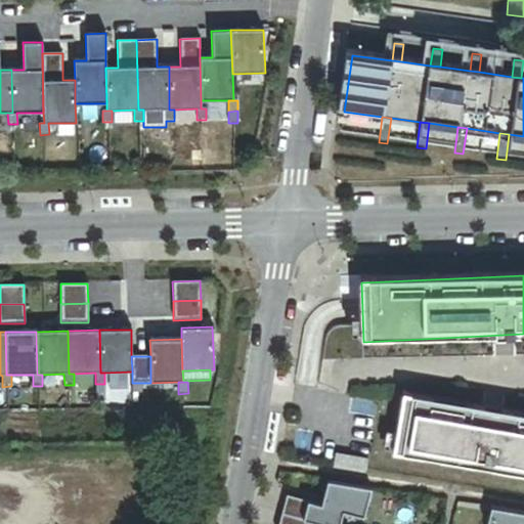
[(141,383),(132,383),(132,394),(141,394),(141,383)]
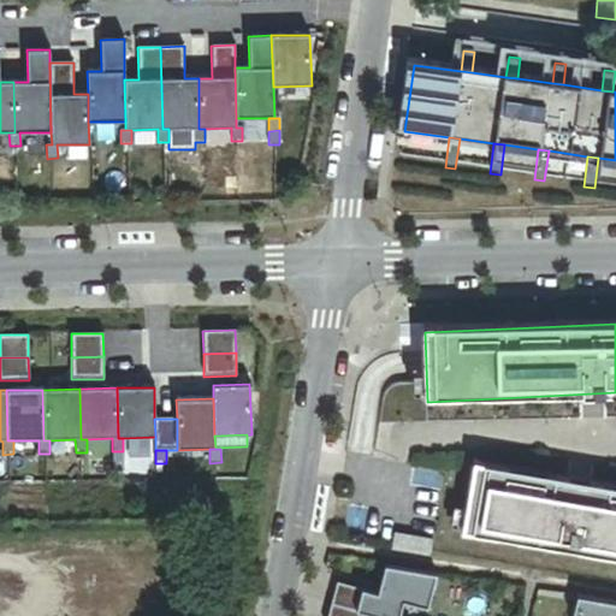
[(123,451),(112,451),(113,466),(124,466),(123,451)]
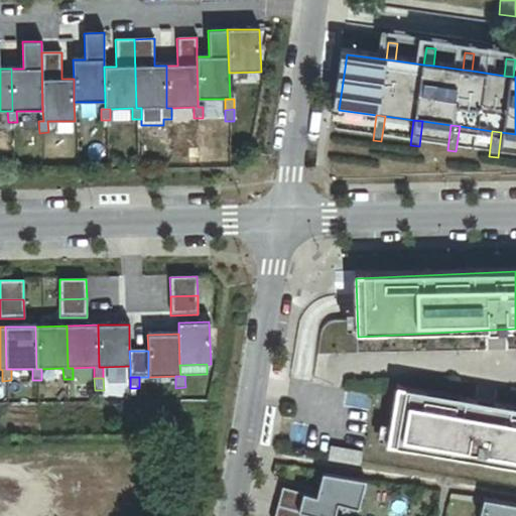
[(515,407),(396,388),(386,448),(515,470),(515,407)]
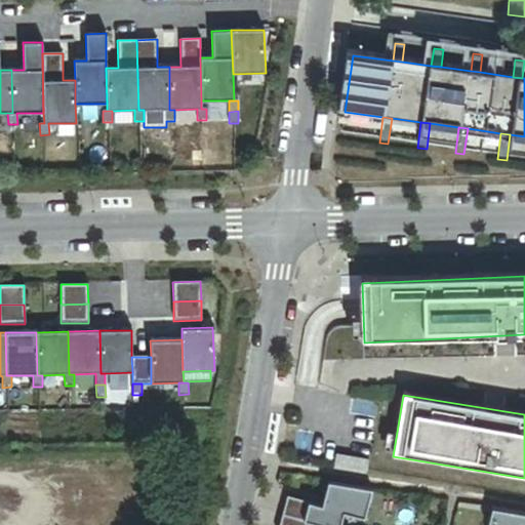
[(367,459),(334,454),(332,470),(365,475),(367,459)]
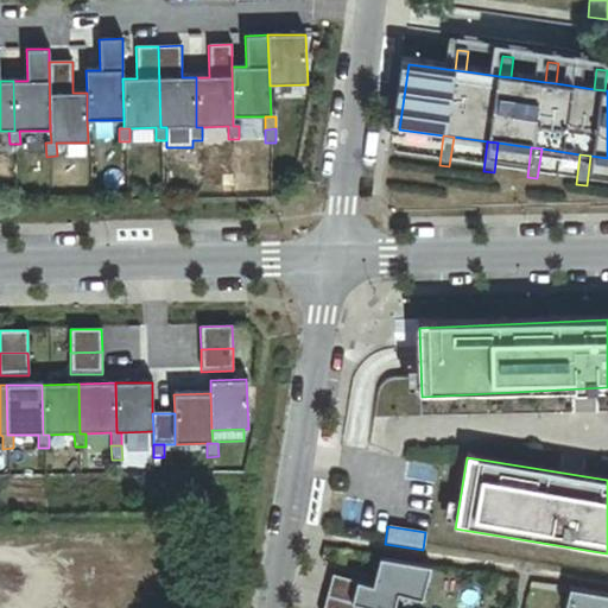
[(424,597),(431,567),(380,558),(374,583),(334,576),(328,597),(367,607),(393,607),(398,593),(424,597)]
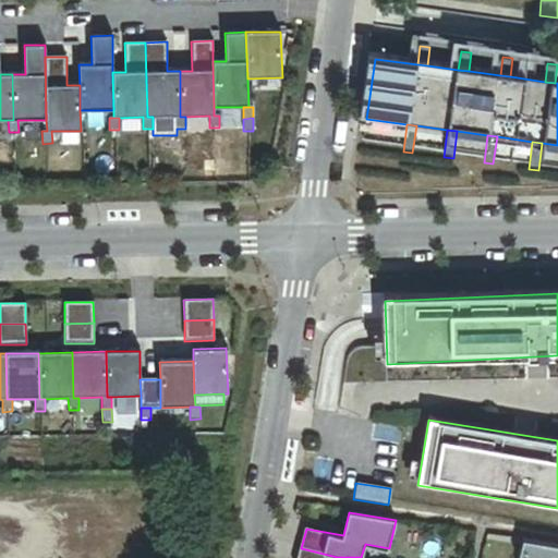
[(557,557),(557,546),(523,541),(518,557),(557,557)]
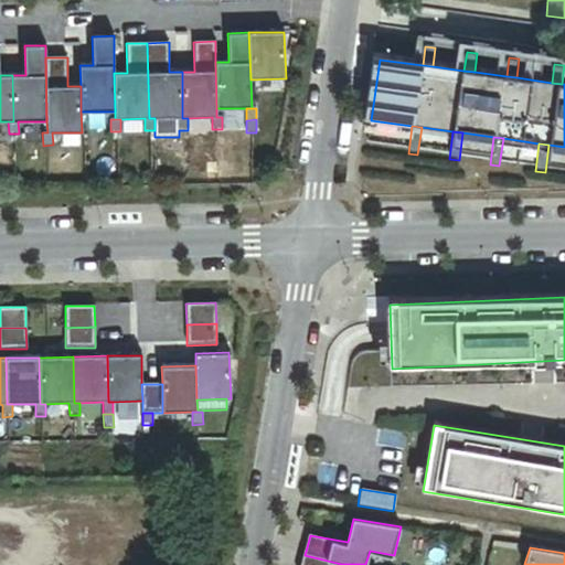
[(341,564),(305,555),(301,564),(341,564)]
